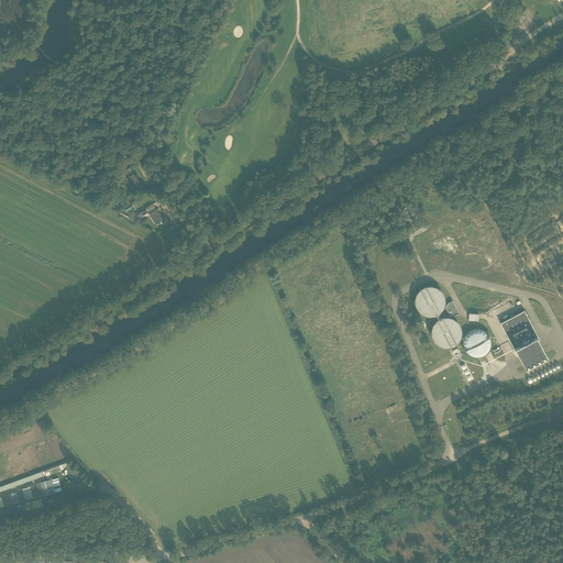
[(123,154),(117,162),(119,164),(125,155),(123,154)]
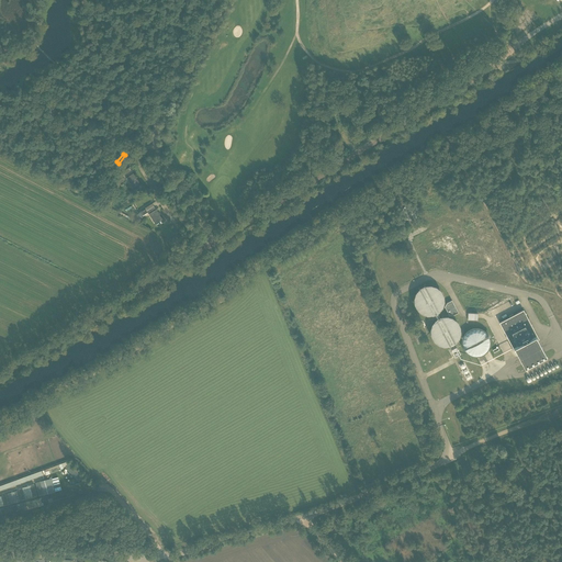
[(132,166),(122,171),(133,189),(141,184),(133,173),(135,172),(132,166)]
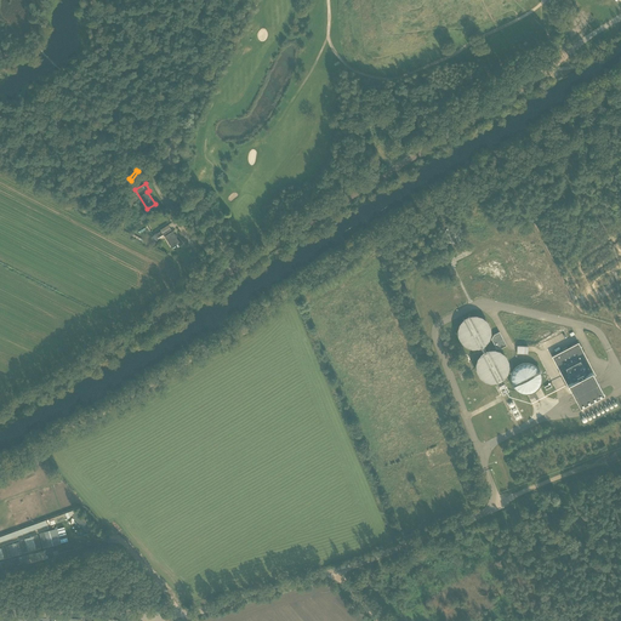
[(181,245),(180,241),(169,226),(160,231),(161,231),(151,238),(153,241),(164,234),(170,244),(169,244),(170,245),(172,248),(176,245),(177,248),(181,245)]
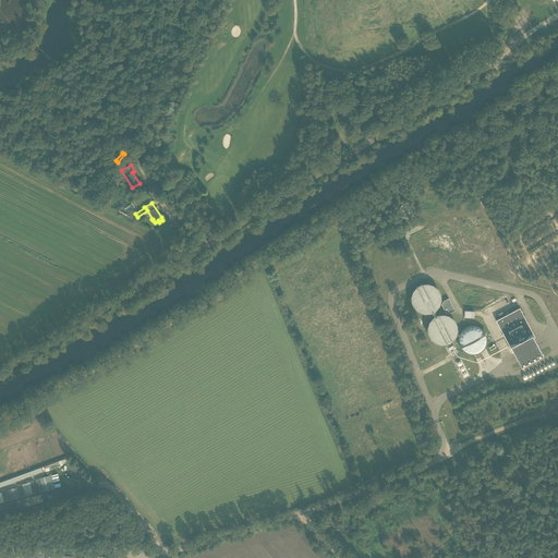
[(400,253),(386,257),(390,269),(400,266),(399,263),(402,262),(403,265),(404,264),(400,253)]
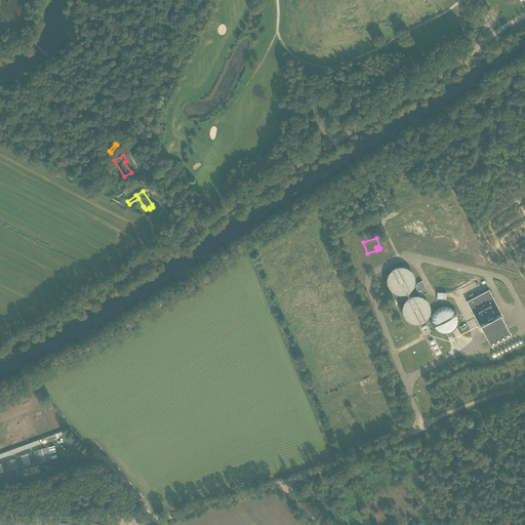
[(414,283),(414,281),(414,278),(413,275),(412,272),(410,270),(408,269),(405,268),(403,267),(400,267),(397,267),(394,268),(392,270),(390,271),(389,273),(388,276),(387,278),(387,281),(387,283),(388,286),(389,288),(391,291),(393,292),(396,293),(398,294),(400,294),(403,294),(405,293),(408,292),(410,291),(412,288),(413,286),(414,283)]
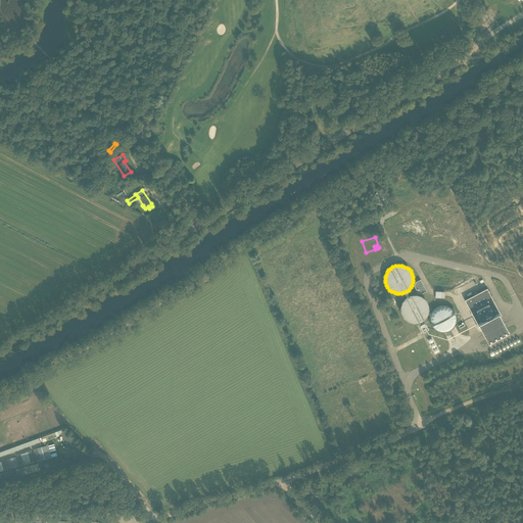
[(422,293),(426,291),(420,280),(416,282),(414,286),(418,293),(422,293)]
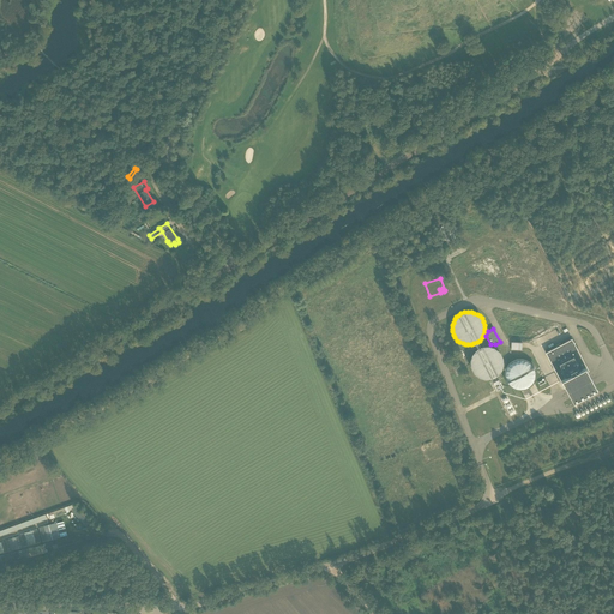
[(597,391),(589,375),(588,372),(589,371),(572,338),(546,353),(563,385),(564,384),(573,403),(583,398),(582,395),(587,392),(588,396),(597,391)]
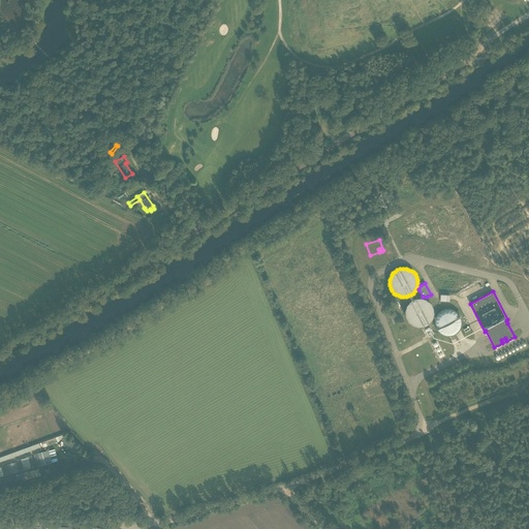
[(433,315),(433,312),(433,309),(432,306),(431,304),(429,302),(427,301),(424,299),(422,299),(418,298),(416,299),(412,300),(410,301),(409,303),(407,305),(406,307),(405,310),(405,312),(405,314),(406,317),(407,320),(409,322),(411,324),(414,325),(416,327),(419,327),(422,327),(425,325),(427,324),(429,322),(431,320),(432,317),(433,315)]
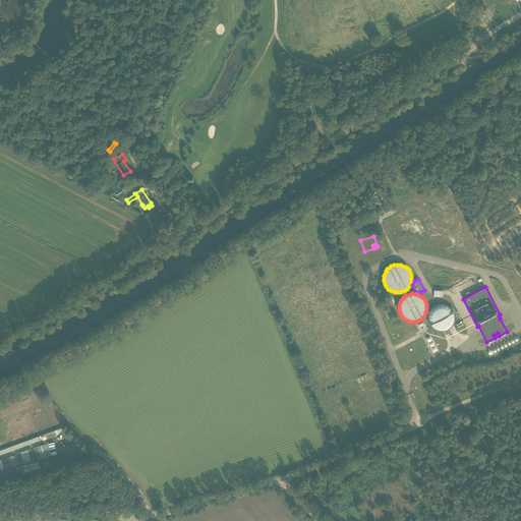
[(454,321),(455,317),(454,314),(453,311),(452,309),(451,307),(449,306),(446,304),(444,304),(441,304),(438,304),(435,305),(432,306),(431,308),(429,310),(428,312),(427,315),(427,317),(427,320),(428,323),(430,326),(431,328),(433,329),(437,330),(439,331),(441,331),(444,331),(446,330),(448,329),(451,328),(452,326),(454,323),(454,321)]
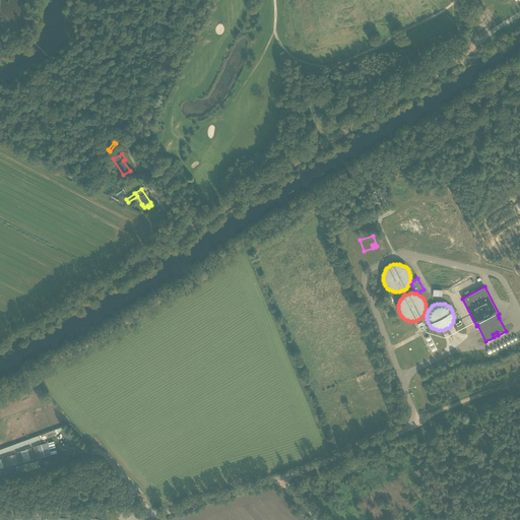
[(364,389),(380,383),(377,377),(362,383),(364,389)]
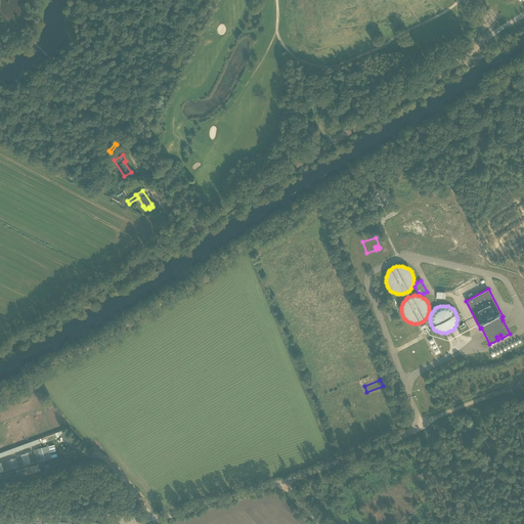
[(392,407),(395,406),(388,388),(385,389),(392,407)]
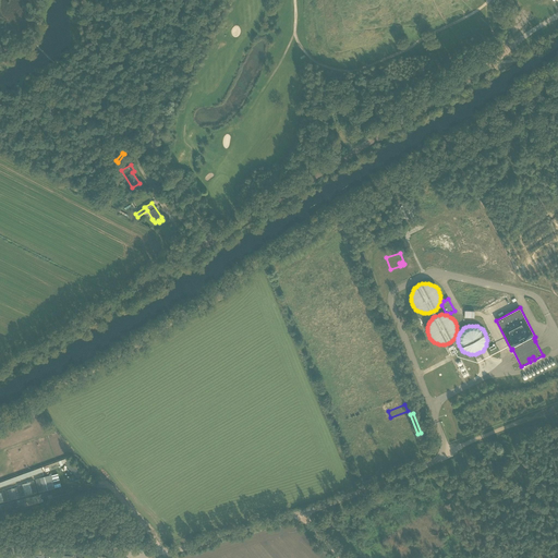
[(45,465),(46,471),(62,466),(60,461),(45,465)]
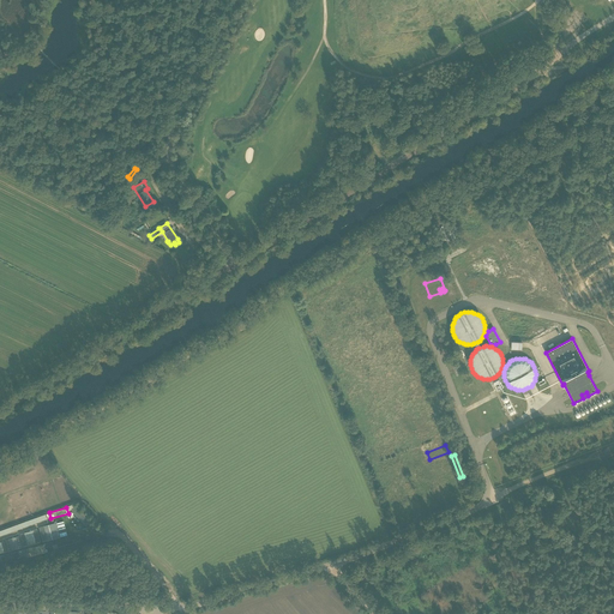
[(44,515),(0,530),(0,540),(48,523),(47,519),(44,515)]
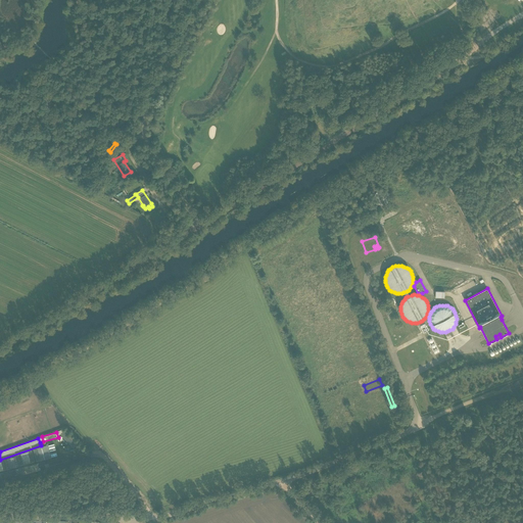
[(48,445),(38,448),(41,460),(51,458),(48,445)]
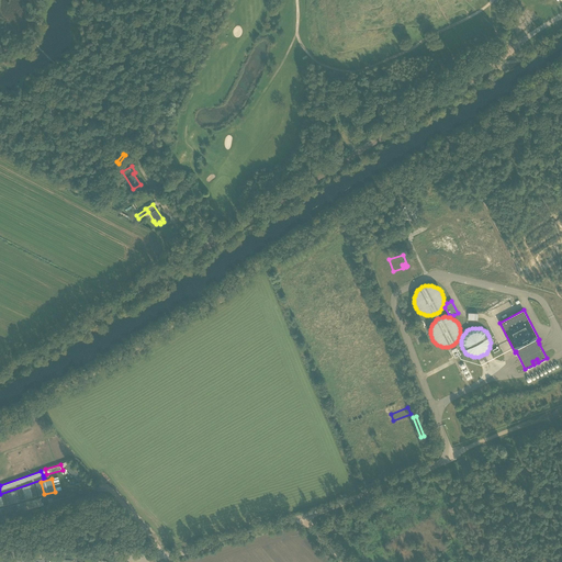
[(23,487),(22,487),(25,499),(26,499),(33,497),(30,485),(23,487)]
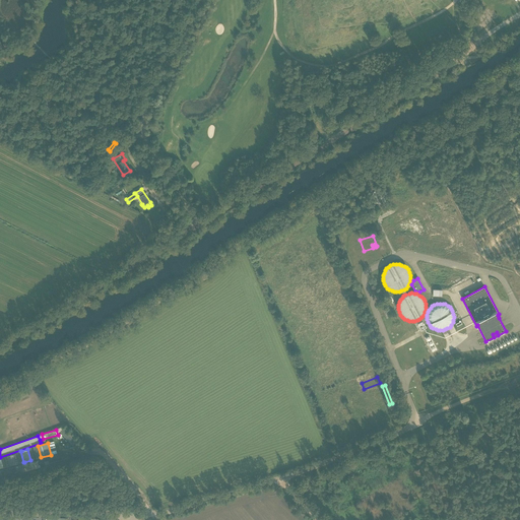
[(9,466),(13,465),(15,464),(13,455),(6,457),(9,466)]
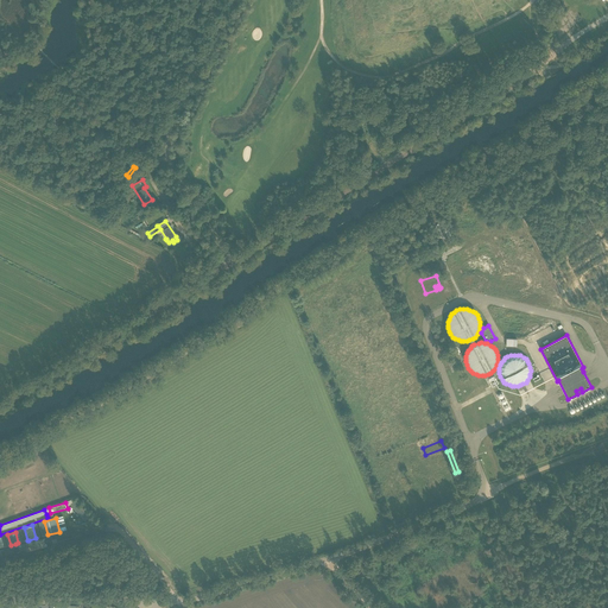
[(26,552),(45,548),(46,548),(44,539),(27,543),(29,546),(25,548),(26,552)]
